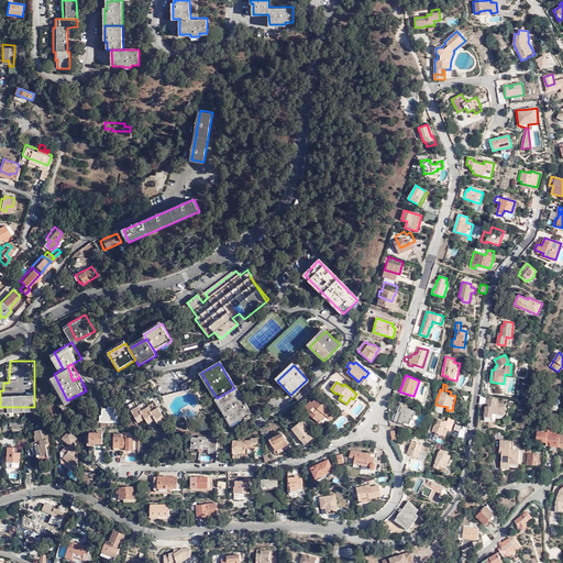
[(373,385),(366,395),(375,401),(379,393),(377,392),(379,389),(373,385)]
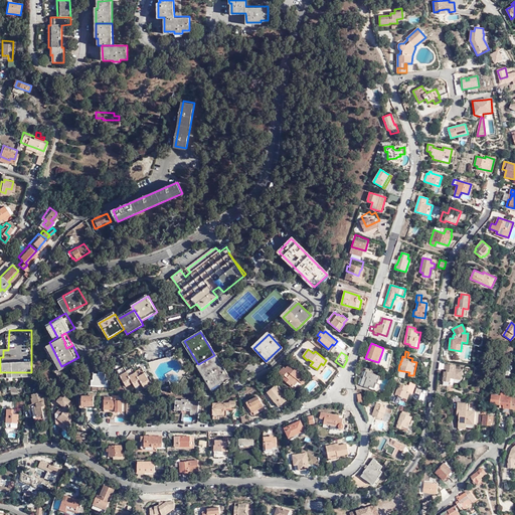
[(214,355),(198,364),(212,388),(228,379),(214,355)]
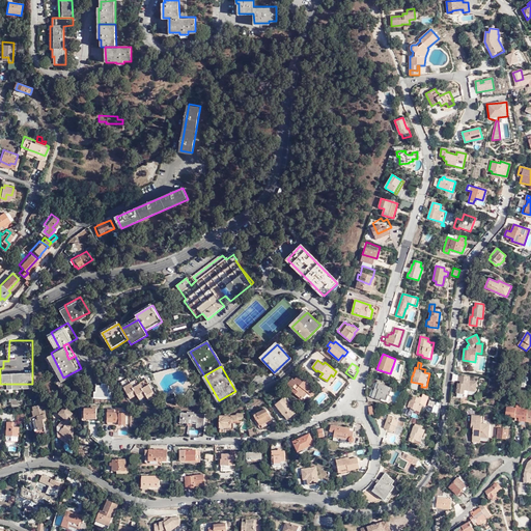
[(316,390),(299,374),(294,381),(292,379),(287,385),(292,388),(290,390),(302,399),(308,392),(311,395),(316,390)]
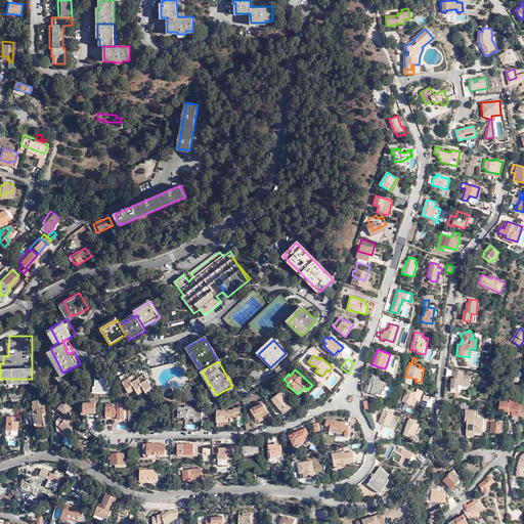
[(453,370),(450,388),(457,389),(459,385),(470,386),(471,377),(463,376),(464,372),(453,370)]
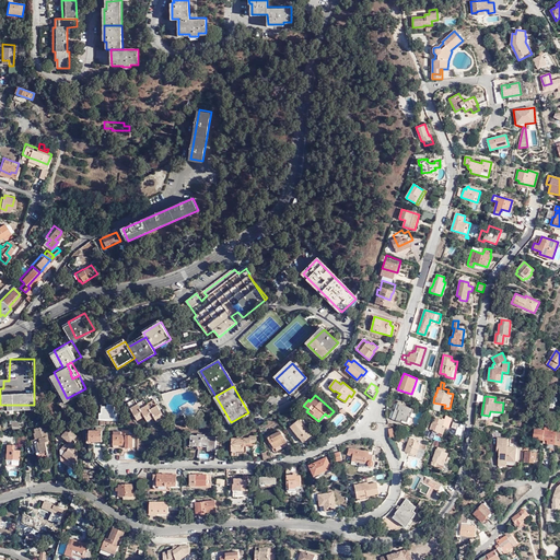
[(164,418),(154,400),(148,404),(144,399),(138,404),(135,398),(127,403),(137,421),(144,417),(148,421),(154,418),(156,422),(164,418)]
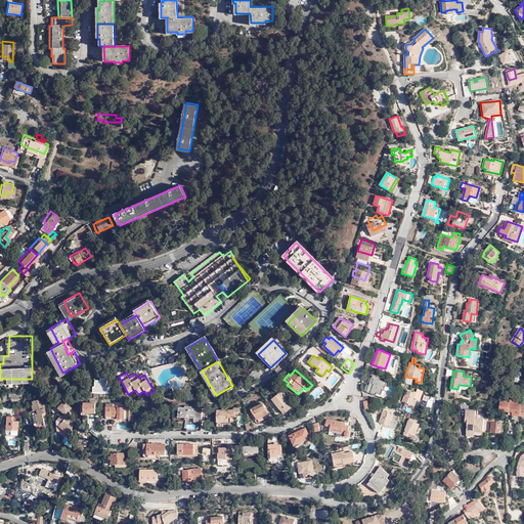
[(384,390),(387,383),(372,378),(366,392),(376,395),(377,393),(381,395),(383,390),(384,390)]
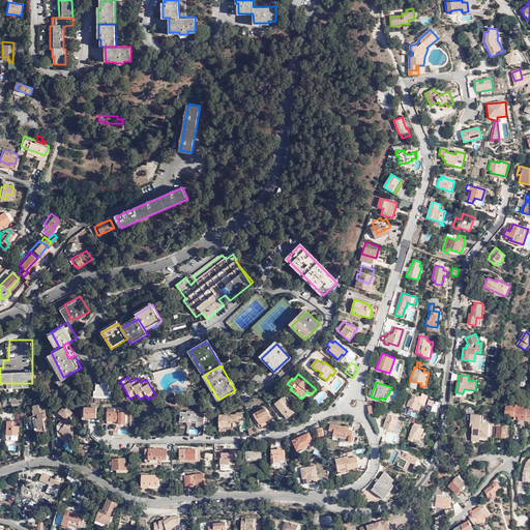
[(108,392),(108,383),(102,383),(102,385),(97,385),(96,391),(95,391),(95,398),(108,398),(109,392),(108,392)]
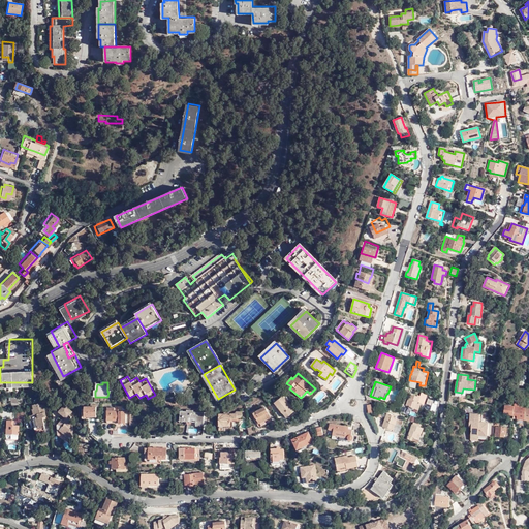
[(419,397),(410,394),(406,406),(414,409),(413,411),(417,412),(421,403),(424,404),(426,398),(421,396),(419,397)]
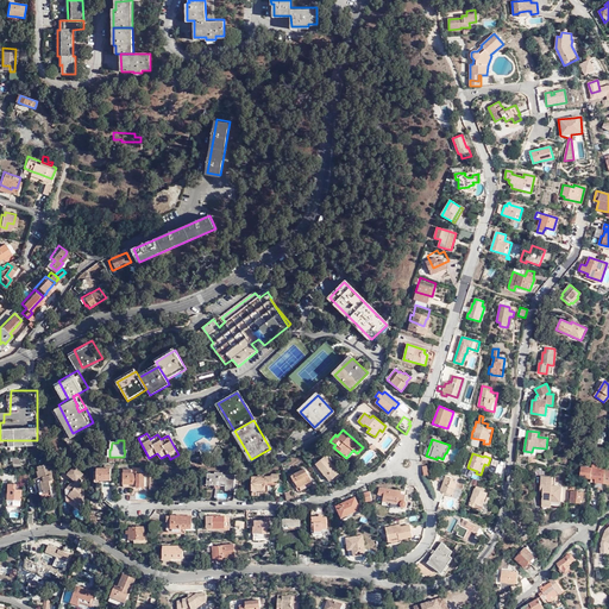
[(339,473),(325,457),(315,464),(330,482),(339,473)]
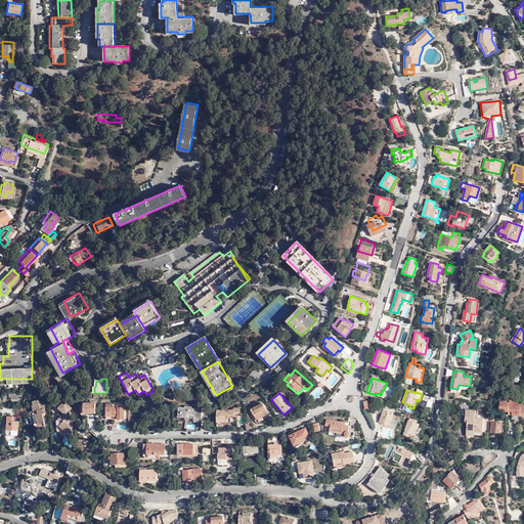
[(88,395),(78,394),(79,405),(85,406),(85,399),(88,399),(88,395)]
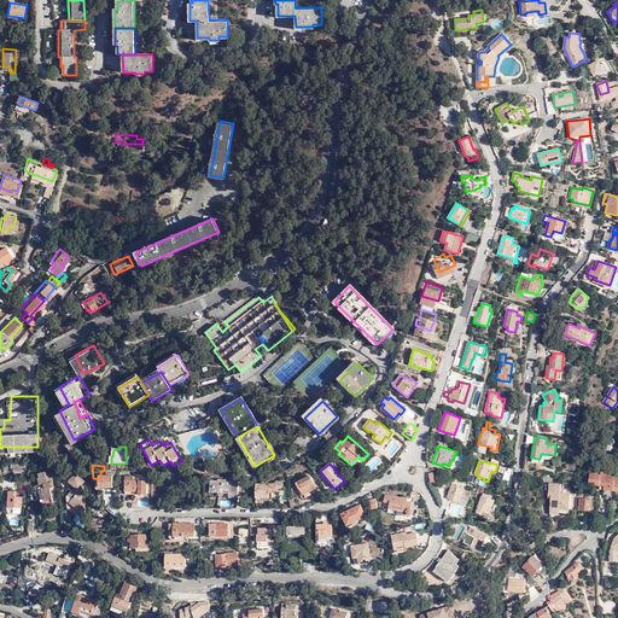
[(50,496),(57,494),(56,485),(59,484),(54,468),(50,470),(48,468),(44,470),(46,481),(42,481),(40,482),(41,488),(45,488),(47,487),(50,496)]
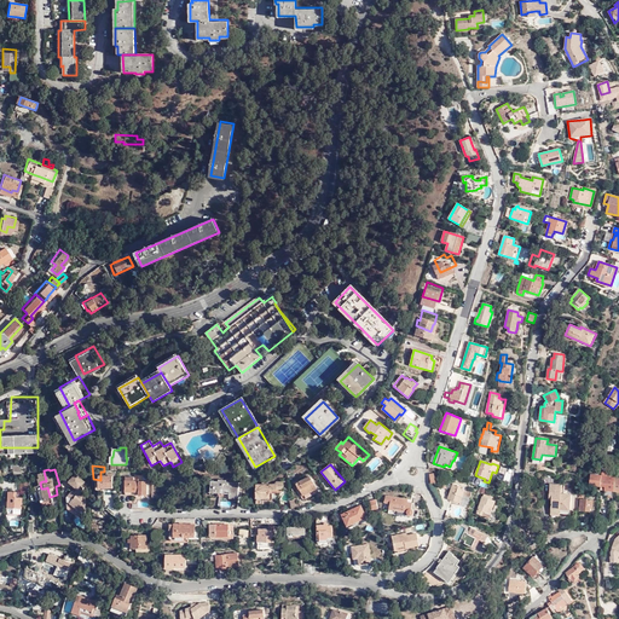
[(127,487),(136,487),(136,484),(142,485),(142,487),(149,487),(150,474),(137,474),(137,469),(128,469),(127,487)]
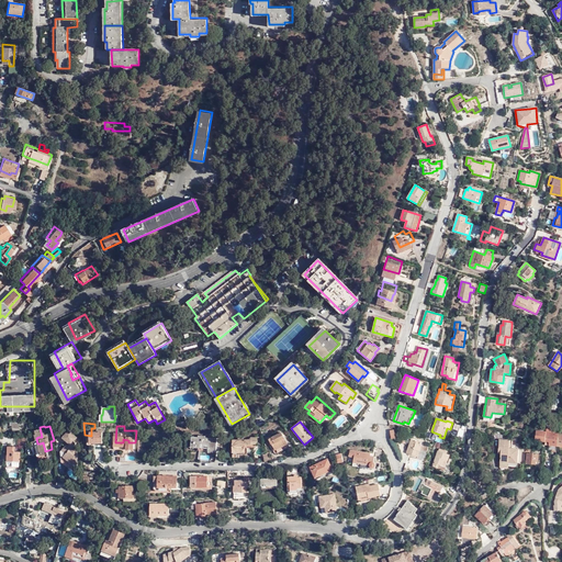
[(67,449),(66,450),(75,457),(78,453),(79,451),(79,446),(78,446),(78,440),(76,437),(79,434),(70,427),(65,434),(70,439),(74,441),(71,445),(68,441),(64,446),(67,449)]
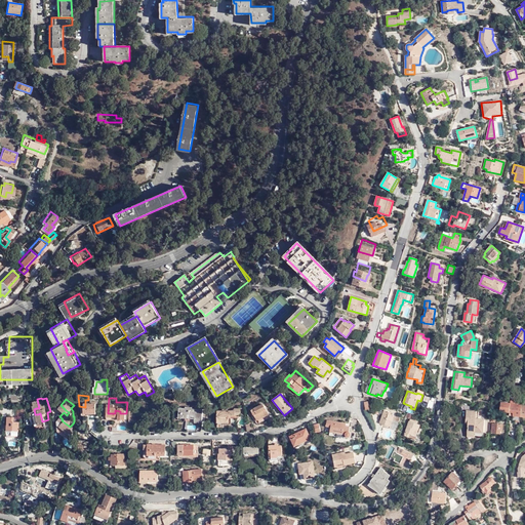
[(92,400),(88,400),(85,400),(85,407),(85,409),(97,409),(97,400),(92,400)]
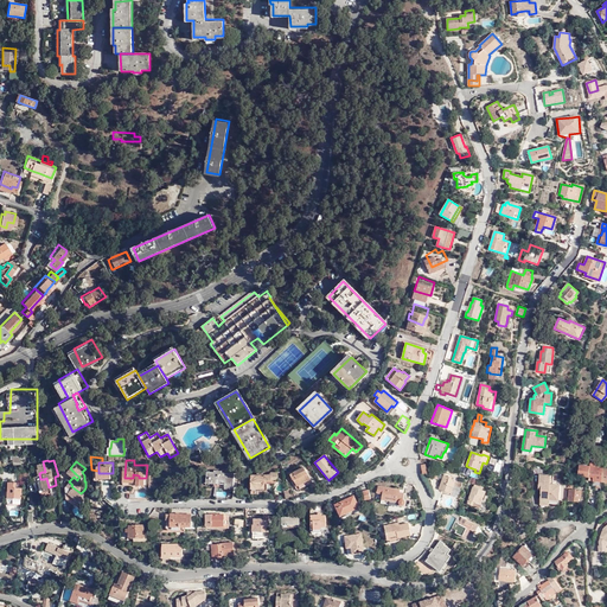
[(601,481),(604,470),(589,467),(589,466),(579,465),(579,475),(589,477),(588,480),(601,481)]
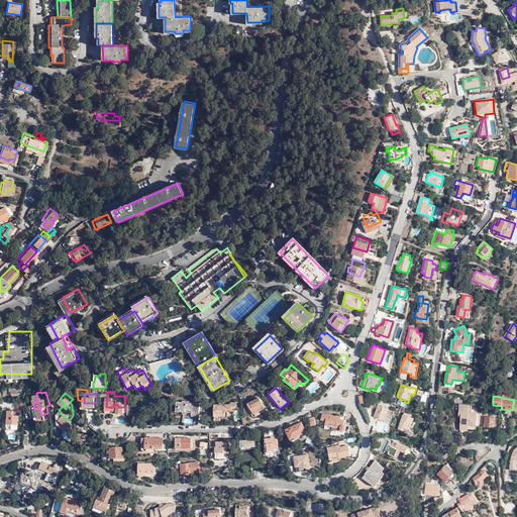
[(265,408),(259,398),(250,403),(252,408),(250,409),(252,414),(251,414),(253,417),(255,416),(253,413),(259,411),(265,408)]
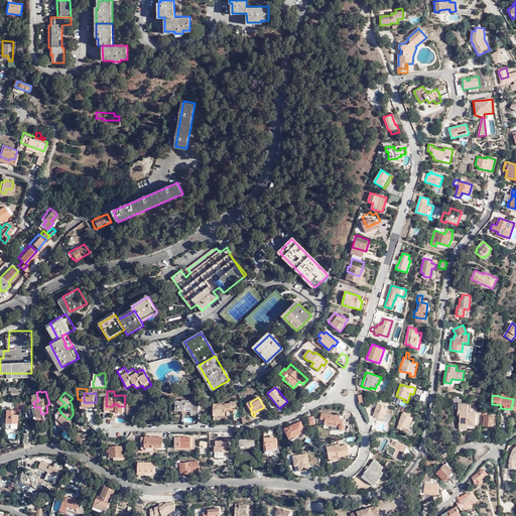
[(181,401),(175,401),(175,411),(185,412),(185,408),(191,408),(190,414),(199,415),(200,402),(188,402),(188,400),(181,400),(181,401)]
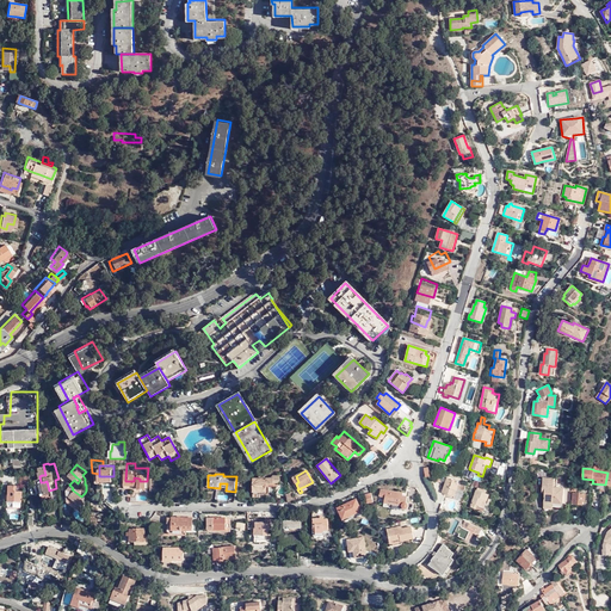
[(273,476),(271,479),(253,479),(253,492),(260,492),(266,492),(266,485),(269,485),(273,485),(273,483),(278,483),(279,481),(279,475),(273,476)]
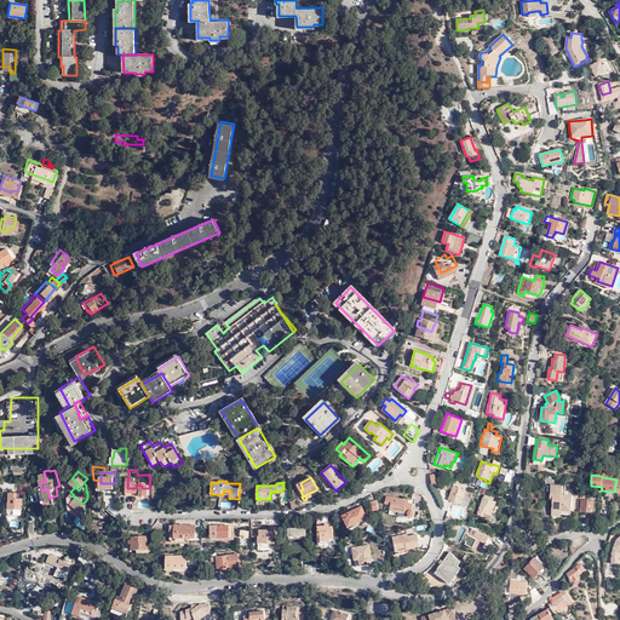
[(463,488),(454,484),(448,501),(460,505),(464,495),(471,498),(472,494),(463,491),(463,488)]
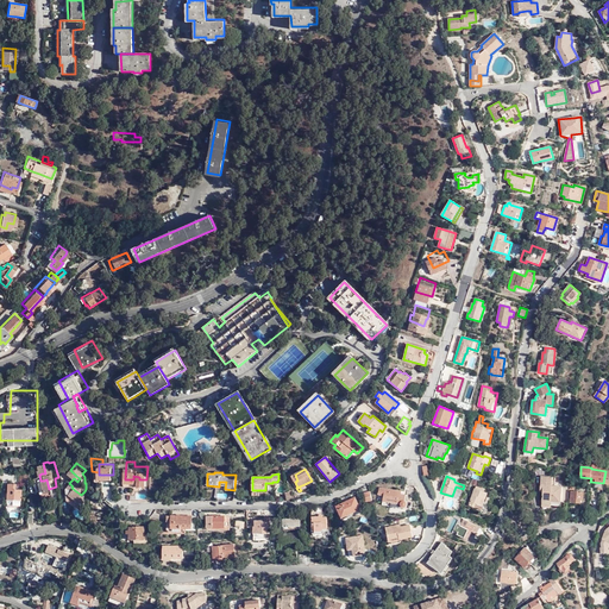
[(554,487),(556,477),(541,476),(540,491),(542,491),(541,507),(551,507),(551,506),(551,502),(560,502),(562,487),(554,487)]
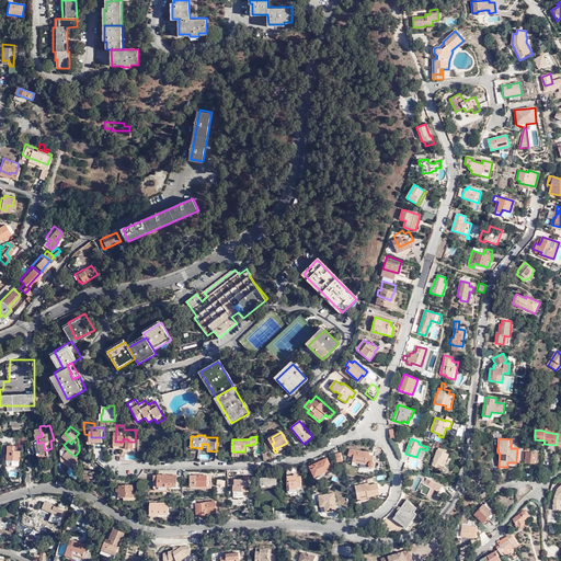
[(21,445),(16,445),(18,439),(10,439),(8,459),(21,460),(21,445)]
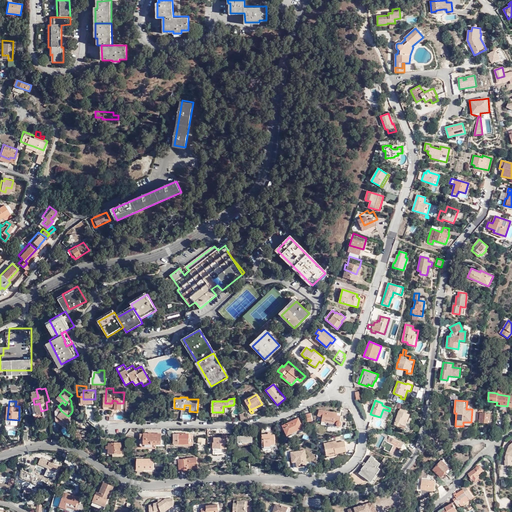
[(399,411),(394,425),(404,428),(409,415),(406,413),(407,411),(400,409),(399,411)]
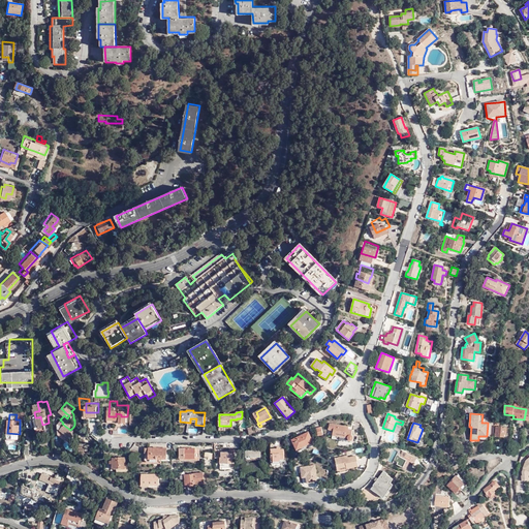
[(70,430),(62,424),(60,427),(67,432),(66,432),(67,433),(72,437),(74,435),(74,428),(73,427),(70,430)]
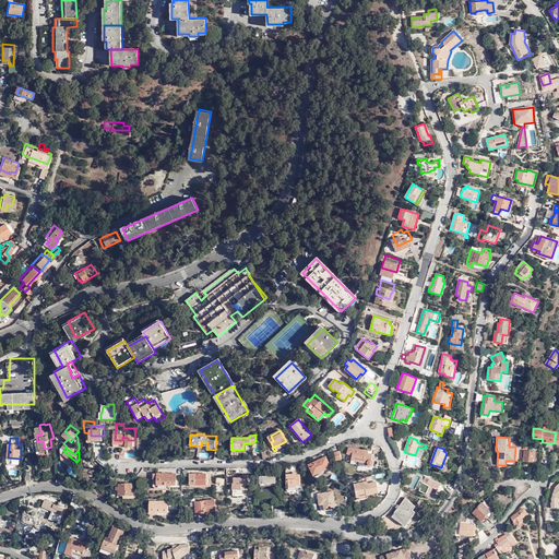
[(369,451),(348,448),(347,454),(353,455),(351,463),(368,466),(368,464),(370,466),(372,465),(373,464),(373,462),(373,461),(371,460),(372,454),(368,453),(369,451)]
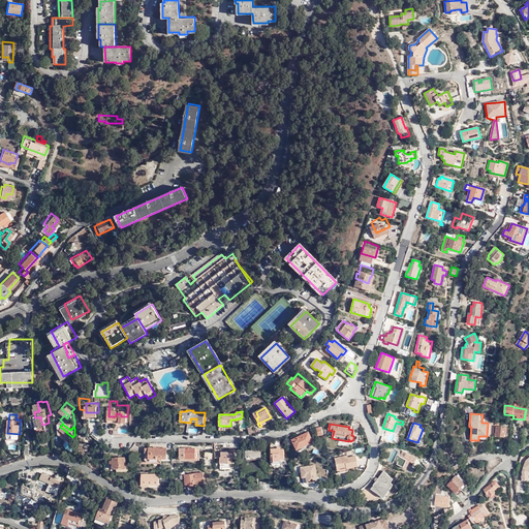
[(507,428),(496,427),(495,436),(504,437),(504,434),(506,434),(507,428)]
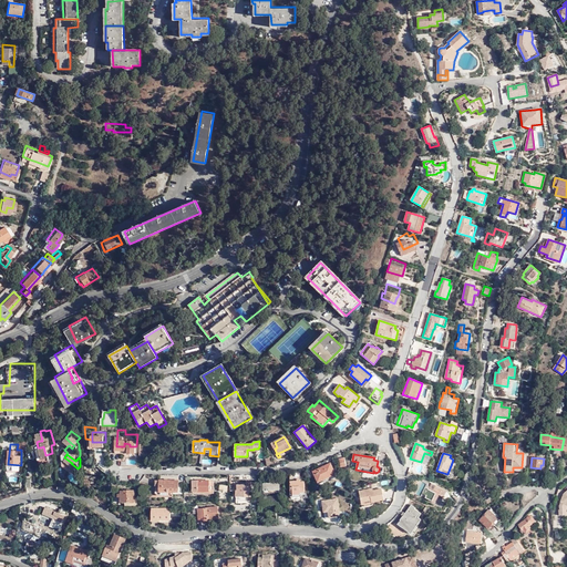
[(315,471),(316,474),(315,475),(317,481),(327,476),(328,478),(336,474),(330,463),(315,471)]
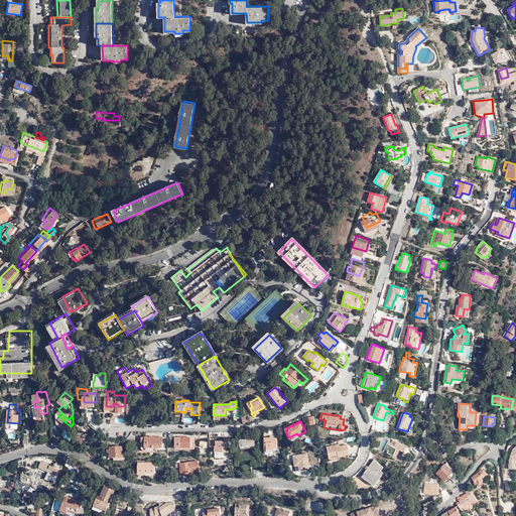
[(270,437),(264,437),(265,447),(266,447),(267,450),(273,449),(273,448),(277,448),(277,447),(277,438),(273,438),(273,436),(272,435),(270,436),(270,437)]
